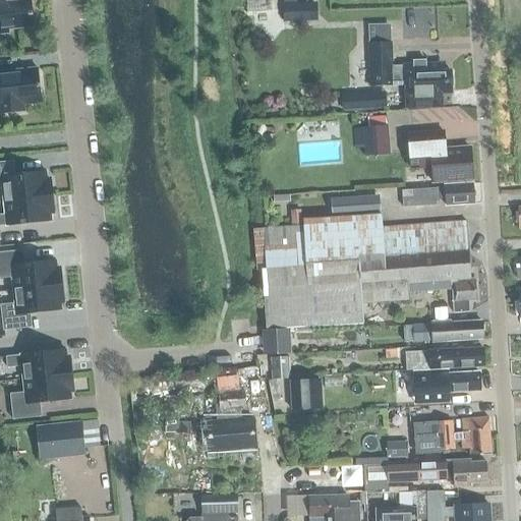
[(5,3),(4,0),(0,0),(0,35),(8,34),(8,31),(33,27),(31,1),(5,3)]
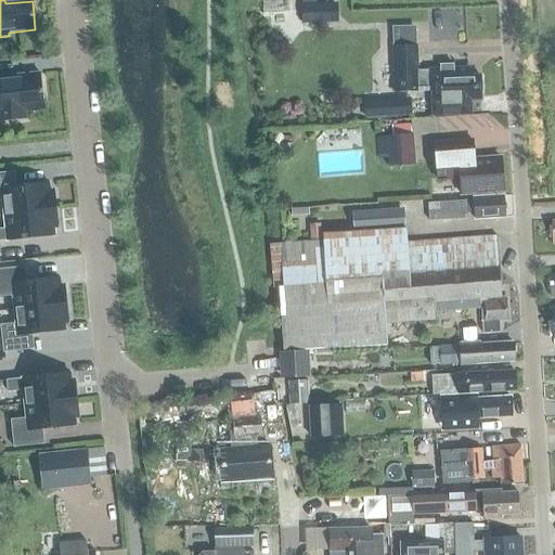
[(328,4),(300,4),(301,24),(330,23),(328,4)]
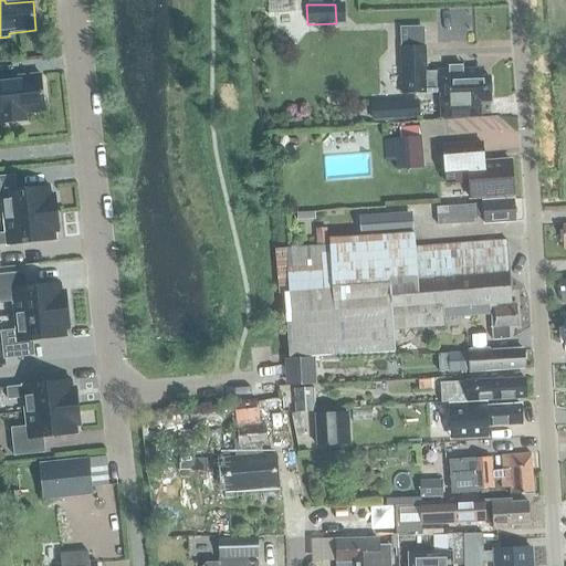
[(446,94),(447,103),(440,103),(441,119),(480,117),(480,103),(490,102),(489,79),(475,79),(475,71),(436,73),(425,74),(423,49),(399,50),(401,96),(446,94)]
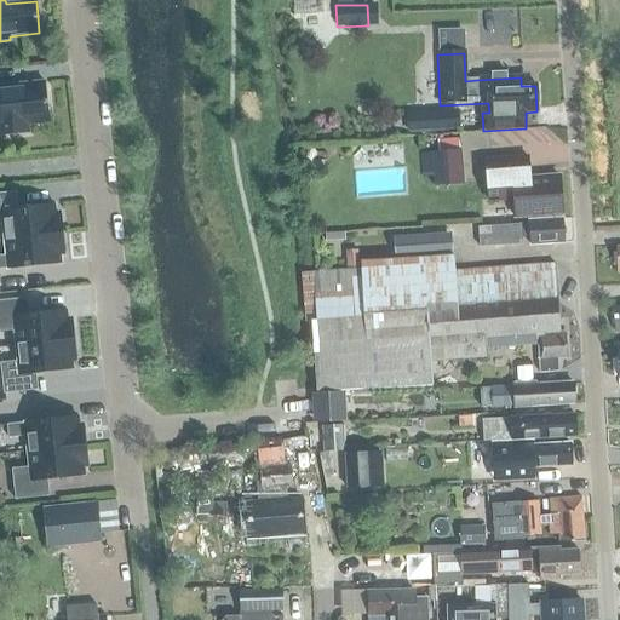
[(27,125),(50,122),(45,84),(0,87),(0,137),(28,135),(27,125)]
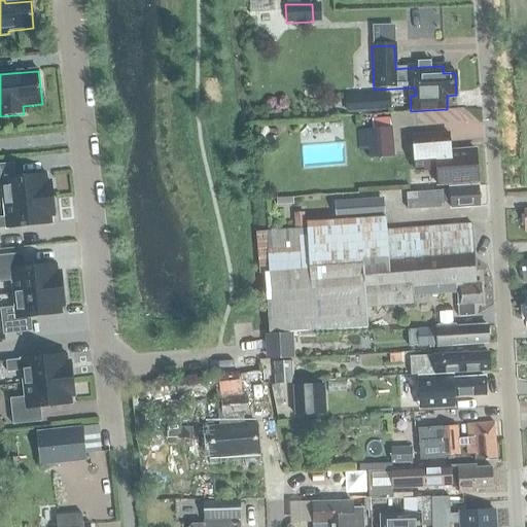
[(391,111),(390,95),(355,96),(356,112),(391,111)]
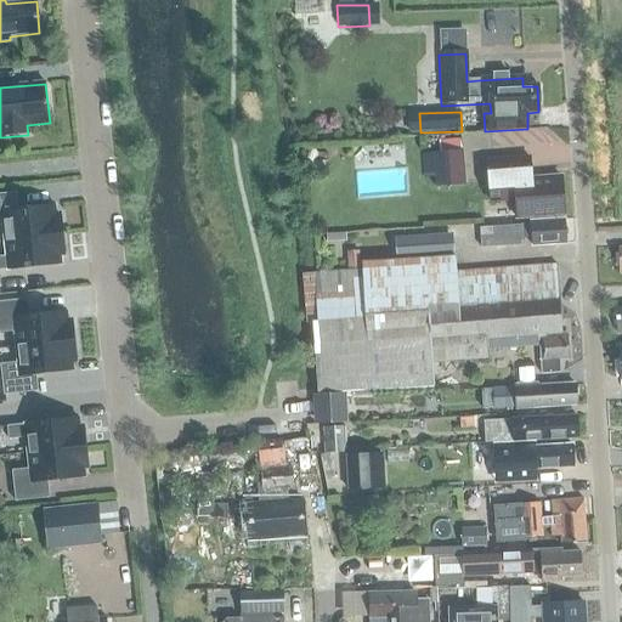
[(465,186),(463,151),(422,154),(424,179),(435,179),(435,188),(465,186)]
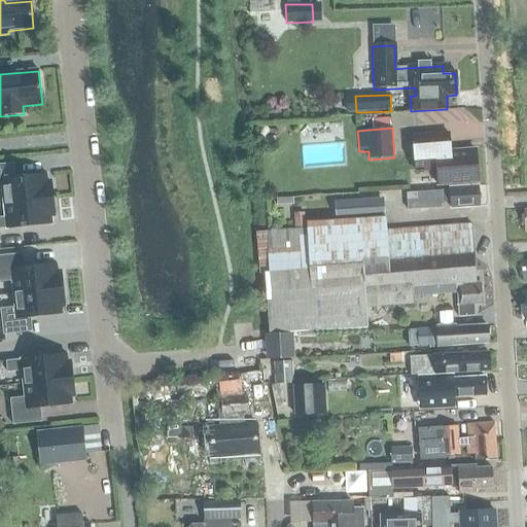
[(478,182),(476,150),(476,149),(450,151),(449,134),(412,137),(415,171),(436,169),(437,185),(440,185),(477,182),(478,182)]
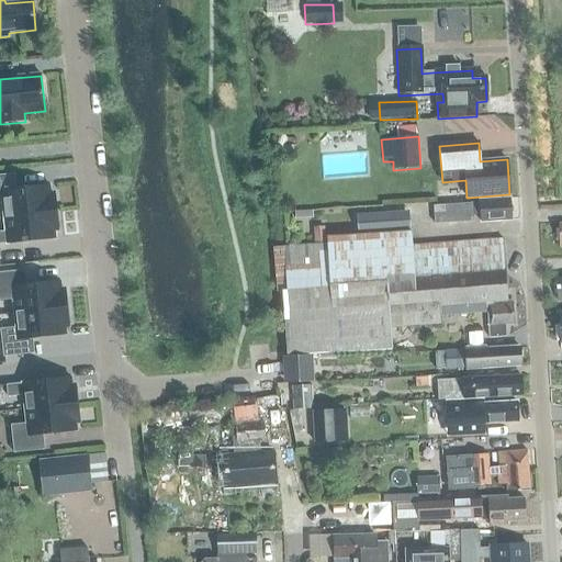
[(0,203),(1,203),(3,218),(56,213),(54,192),(51,193),(49,186),(15,190),(14,175),(0,176),(0,203)]
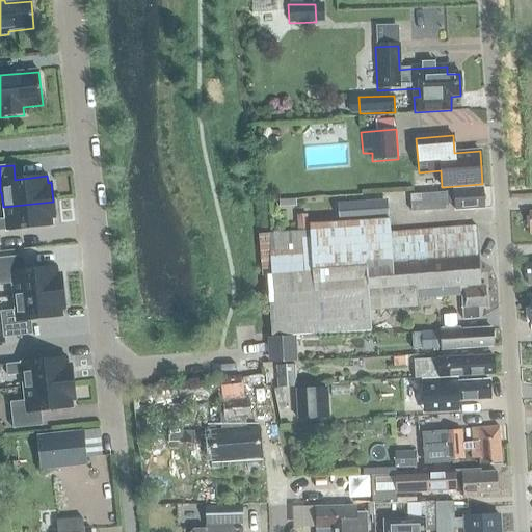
[(444,193),(409,195),(410,212),(448,210),(448,202),(454,201),(454,211),(483,209),(482,189),(453,191),(453,192),(444,193)]
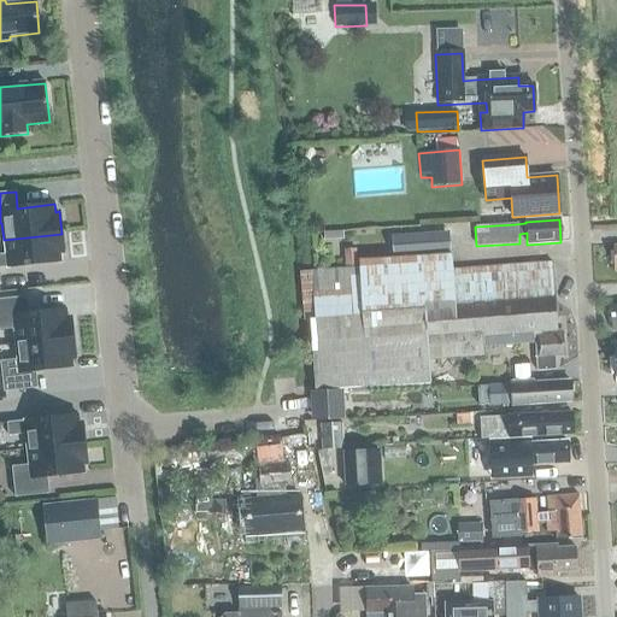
[(451,252),(448,233),(392,238),(393,257),(451,252)]
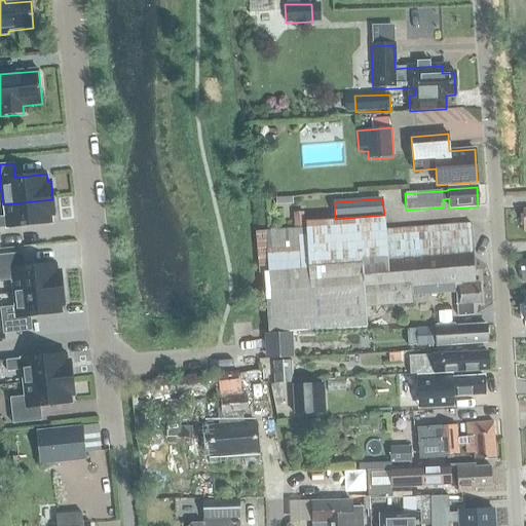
[(54,217),(52,199),(3,204),(4,217),(0,217),(0,228),(51,223),(51,217),(54,217)]
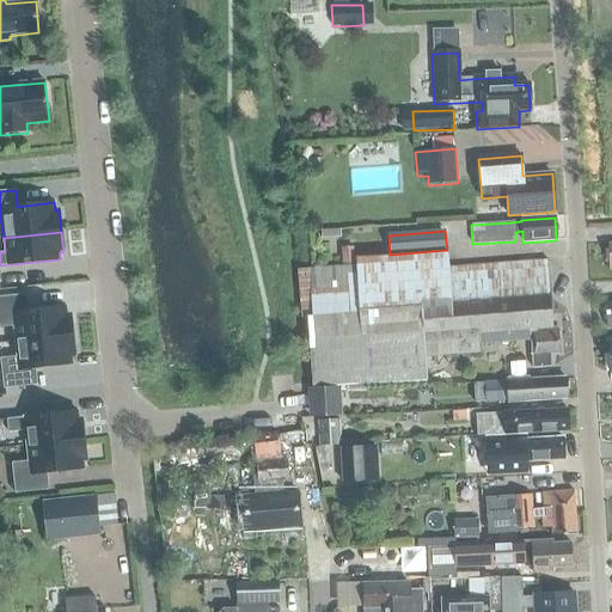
[(357,267),(305,271),(310,320),(314,320),(319,387),(428,380),(426,356),(454,355),(482,353),(481,341),(531,337),(532,366),(551,365),(550,352),(557,350),(556,326),(552,326),(548,261),(447,268),(446,252),(356,258),(357,267)]
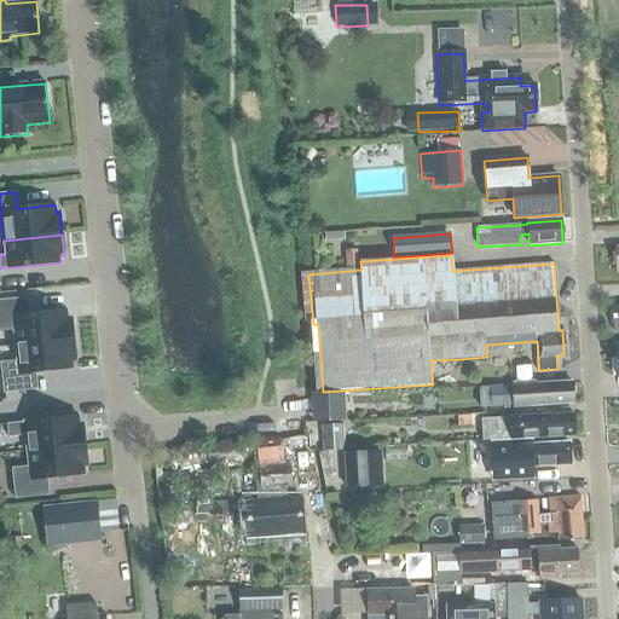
[(358,258),(346,259),(346,271),(358,270),(358,258)]
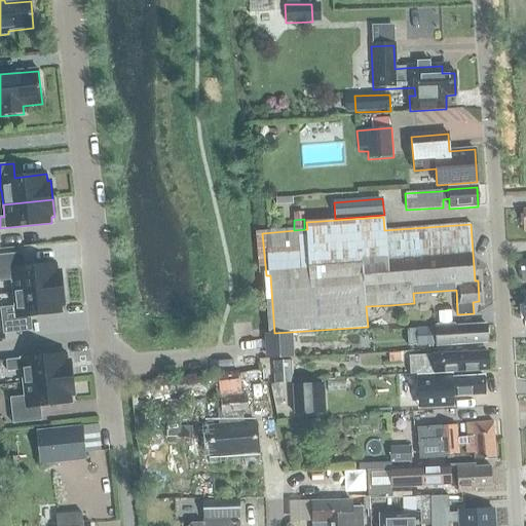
[(24,253),(0,255),(0,282),(11,280),(13,293),(62,288),(60,270),(57,270),(57,264),(25,267),(24,253)]
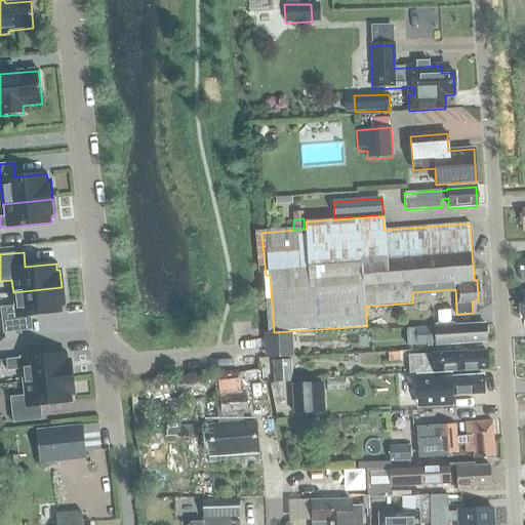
[(64,306),(62,288),(13,293),(14,307),(0,308),(0,309),(3,333),(32,330),(30,316),(62,313),(61,307),(64,306)]
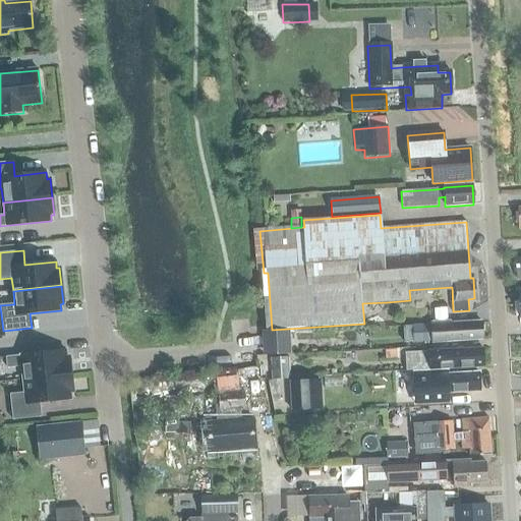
[(446,308),(433,309),(435,322),(447,321),(446,308)]
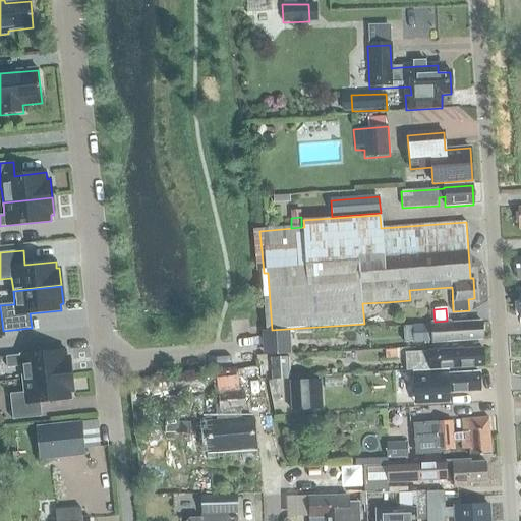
[(432,322),(433,342),(483,340),(482,321),(451,323),(451,321),(447,321),(435,322),(432,322)]
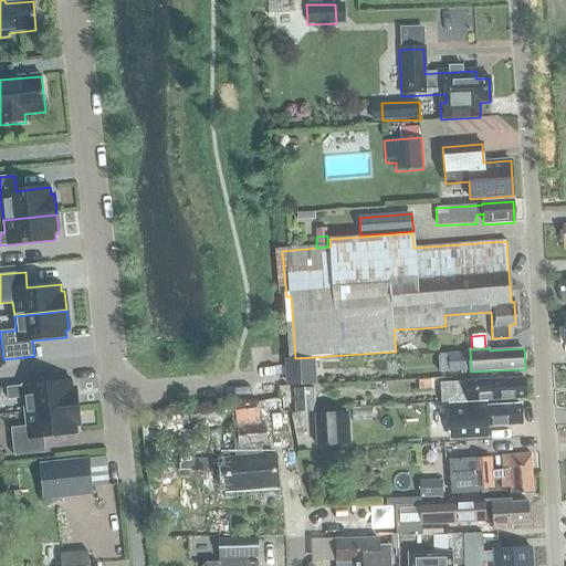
[(286,359),(287,379),(316,378),(315,358),(286,359)]
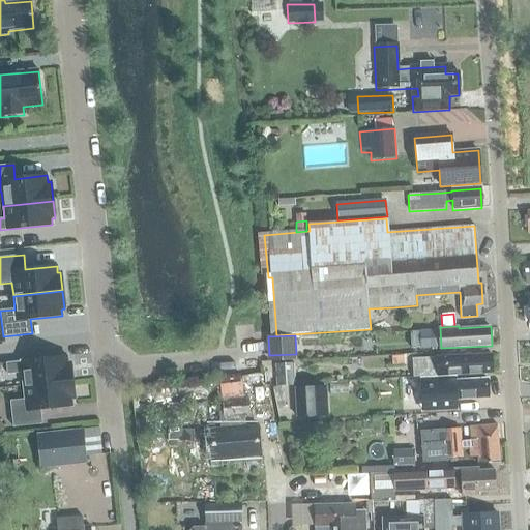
[(491,354),(424,358),(425,377),(492,373),(491,354)]
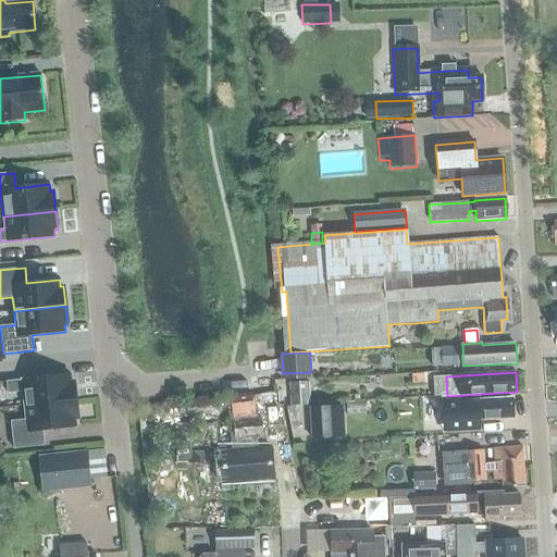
[(24,406),(76,400),(74,381),(71,382),(71,375),(7,382),(8,394),(23,392),(24,406)]
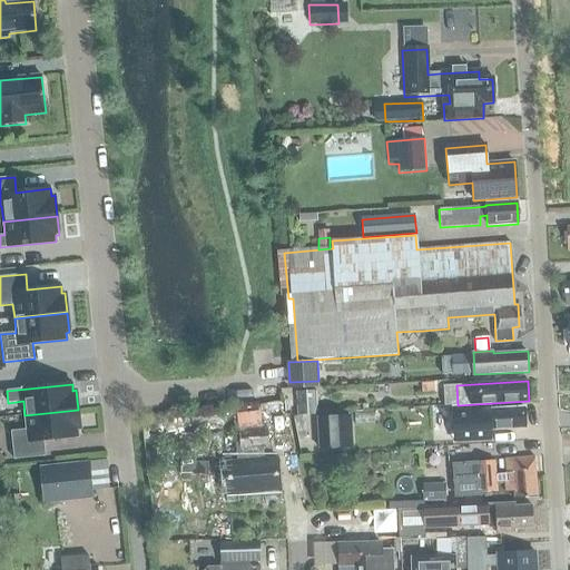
[(296,396),(285,396),(286,414),(297,414),(297,415),(316,414),(315,392),(296,393),(296,396)]
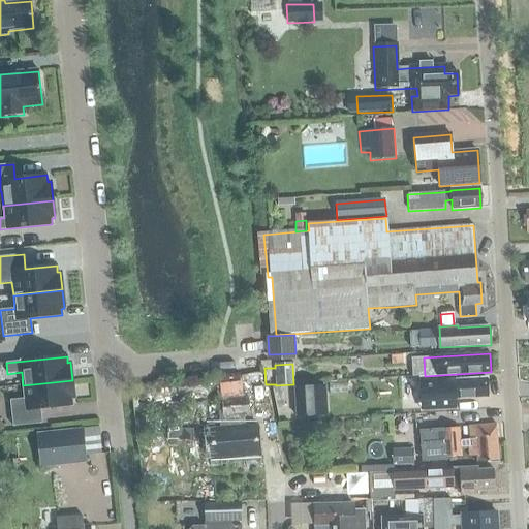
[(454,380),(454,377),(421,378),(423,411),(456,409),(455,399),(487,398),(486,379),(454,380)]
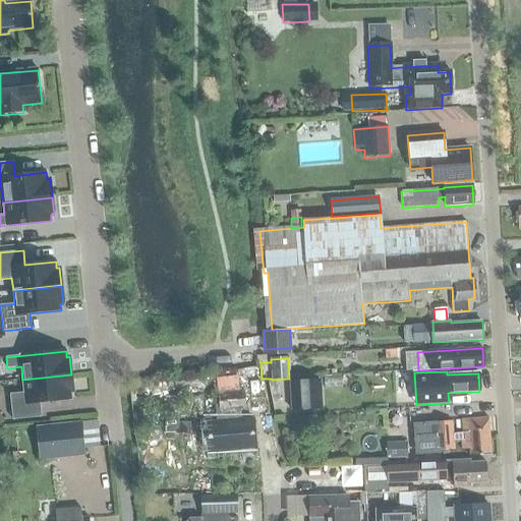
[(71,374),(22,380),(24,393),(9,395),(12,420),(41,417),(40,403),(70,399),(70,393),(73,393),(71,374)]
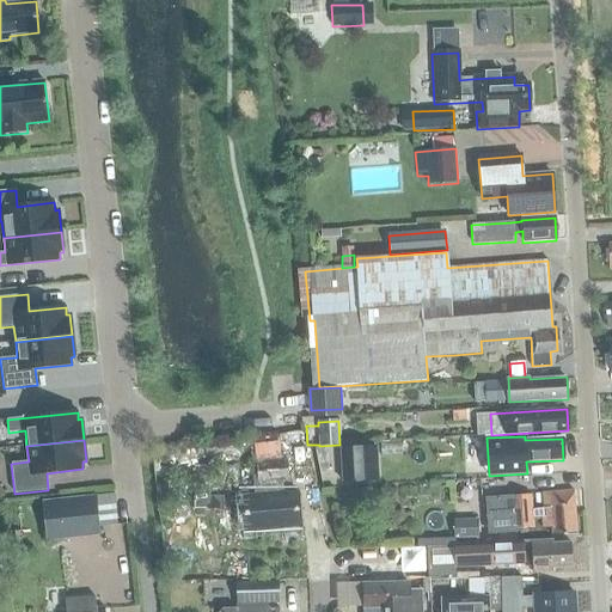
[(341,447),(342,483),(379,482),(378,445),(341,447)]
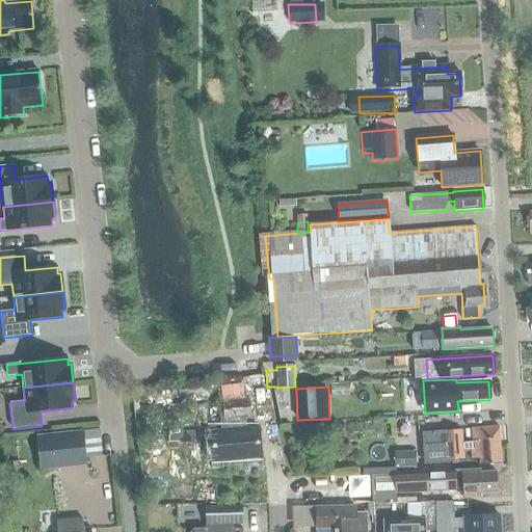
[(213,461),(261,456),(259,428),(242,430),(241,419),(251,418),(249,400),(224,402),(225,420),(229,419),(230,430),(210,432),(213,461)]
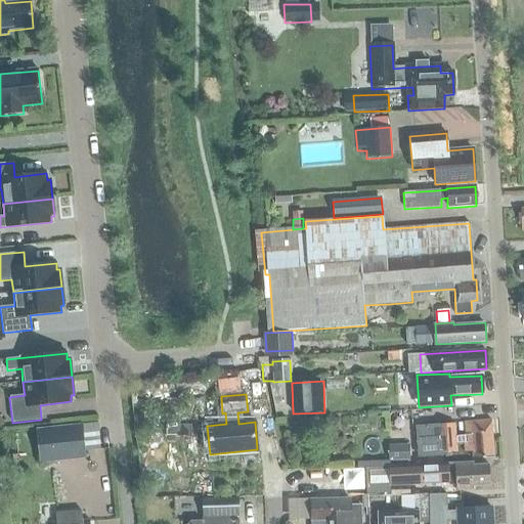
[(442,456),(442,452),(456,451),(455,444),(464,443),(465,453),(472,453),(472,459),(493,457),(490,422),(466,424),(466,436),(456,436),(455,424),(437,426),(415,427),(418,459),(442,456)]
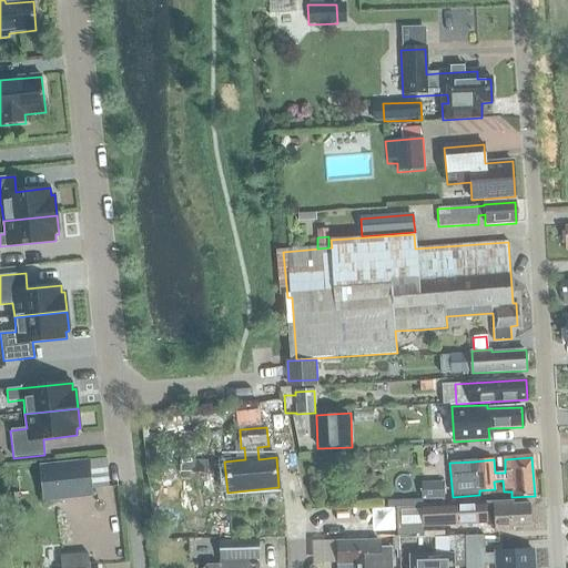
[(44,501),(93,496),(90,460),(41,466),(44,501)]
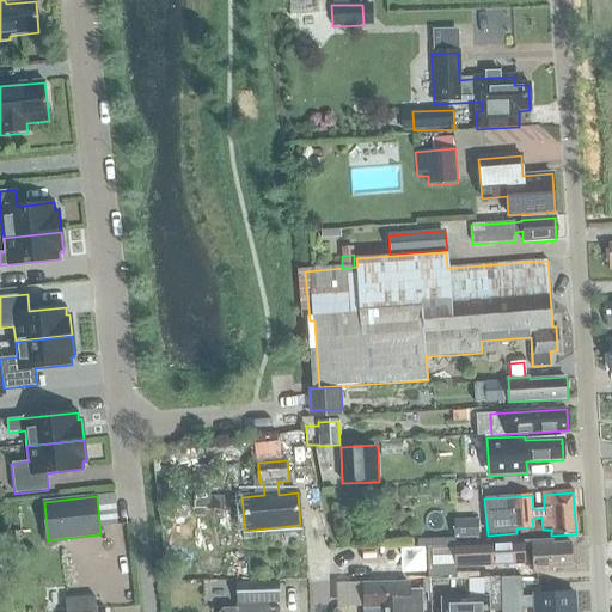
[(478,539),(478,520),(454,521),(456,540),(478,539)]
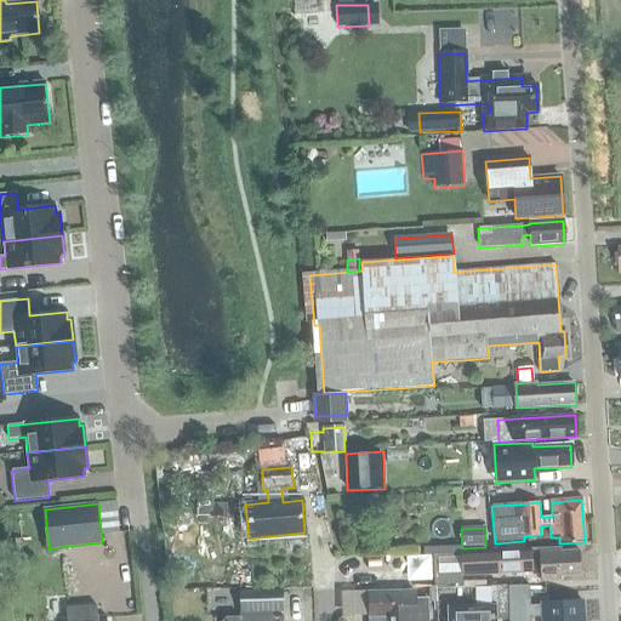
[(531,551),(462,553),(463,575),(533,573),(540,573),(541,576),(541,580),(562,580),(562,576),(580,576),(580,551),(560,551),(560,548),(540,550),(531,551)]
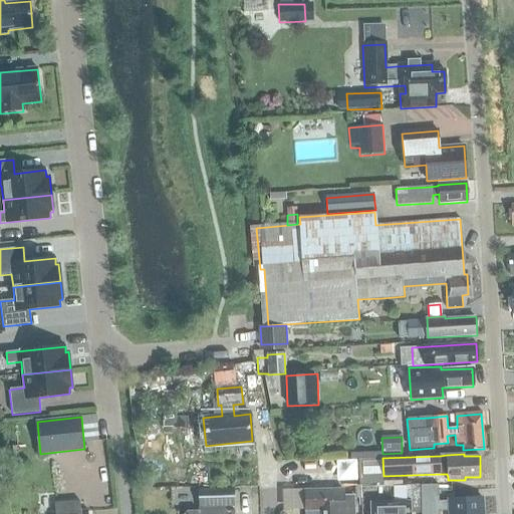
[(422,511),(421,486),(407,487),(407,501),(370,503),(370,513),(411,513),(411,511),(422,511)]
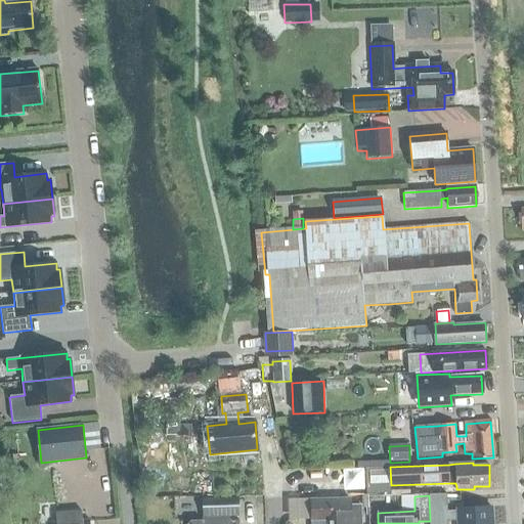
[(446,495),(429,495),(430,521),(430,523),(446,523),(447,520),(457,520),(457,523),(491,523),(491,509),(457,510),(457,512),(446,512),(446,495)]
